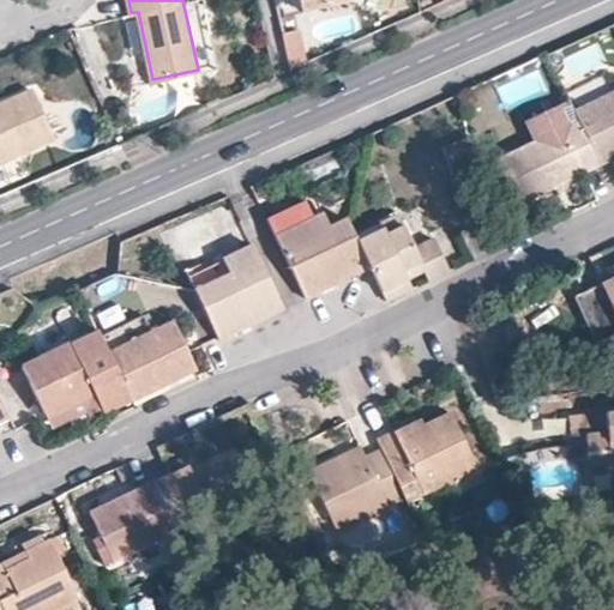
[(300,0),(301,10),(345,0),(300,0)]
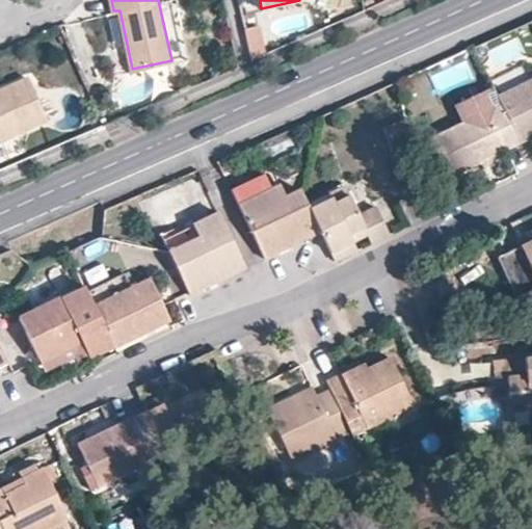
[(245,27),(251,57),(263,52),(258,25),(245,27)]
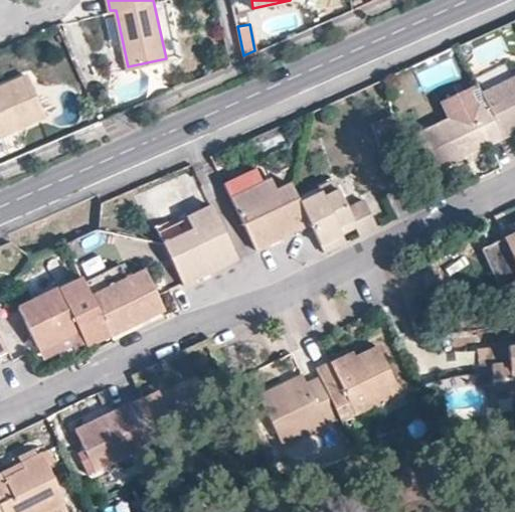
[(505,61),(474,76),(477,83),(481,93),(513,76),(505,61)]
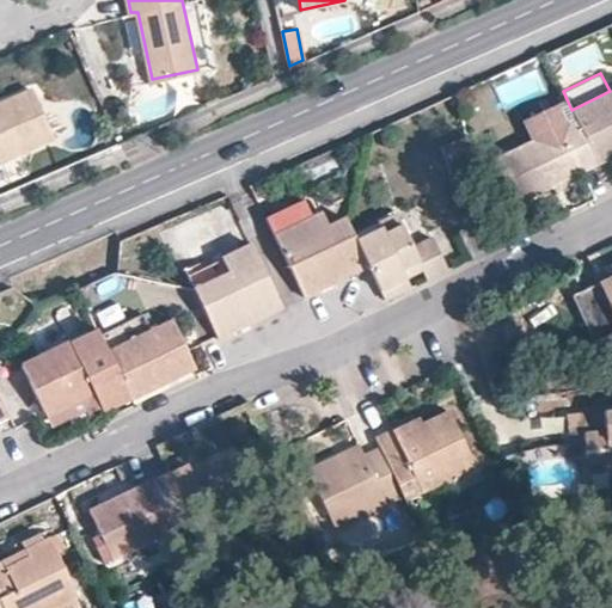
[(0,155),(50,134),(31,87),(0,100),(0,155)]
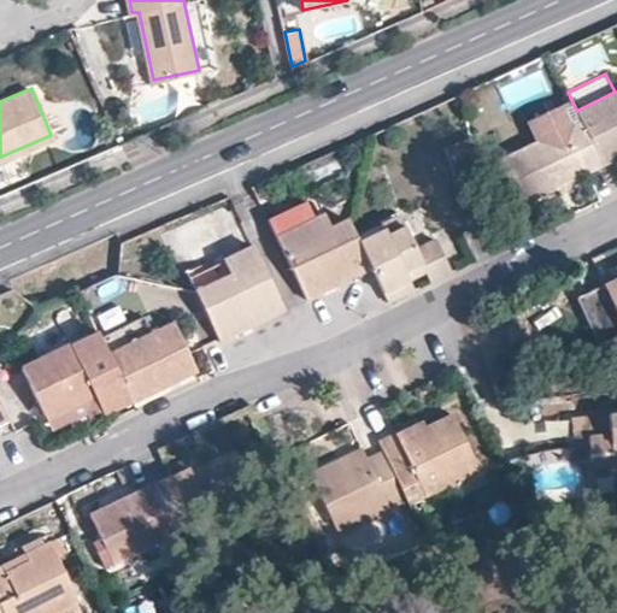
[(581,119),(603,164),(616,157),(616,90),(615,92),(576,111),(581,119)]
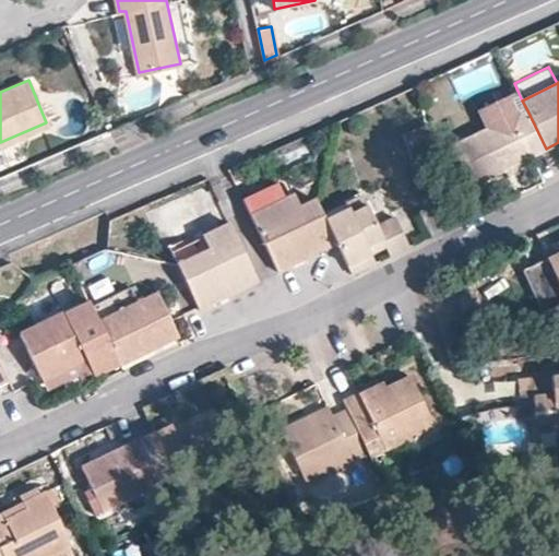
[(522,101),(518,91),(479,109),(488,126),(526,108),(522,101)]
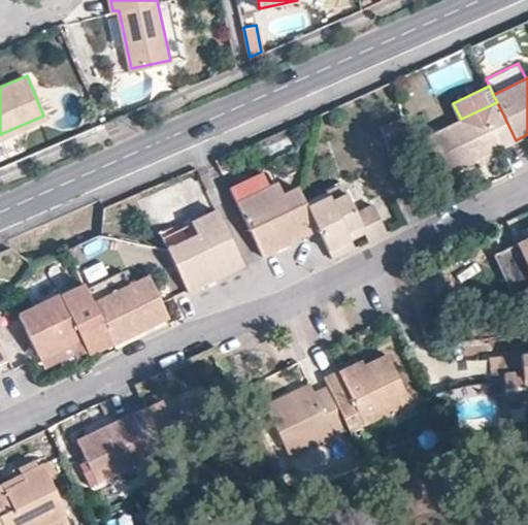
[(447,174),(516,140),(497,102),(461,119),(428,135),(447,174)]
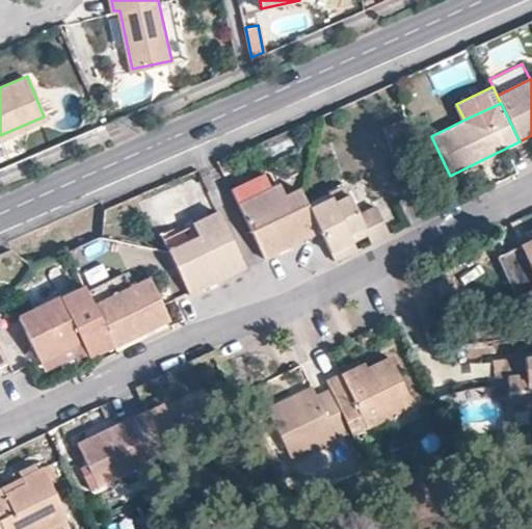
[(404,117),(383,127),(387,148),(409,142),(404,117)]
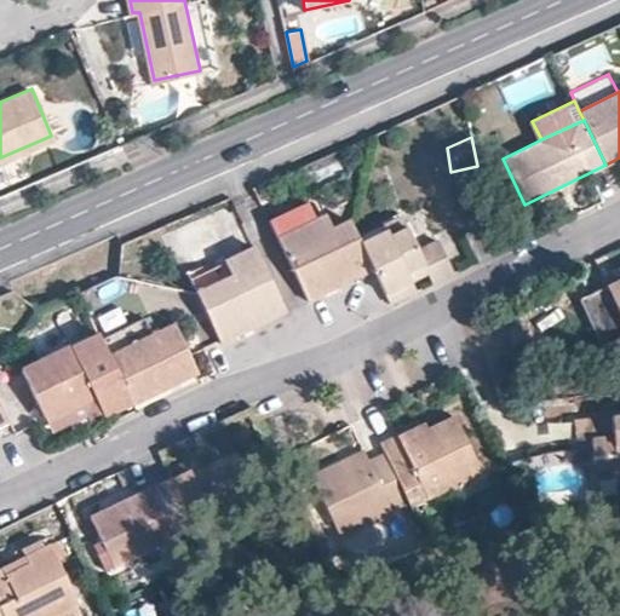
[(269,220),(277,236),(316,218),(308,203),(269,220)]
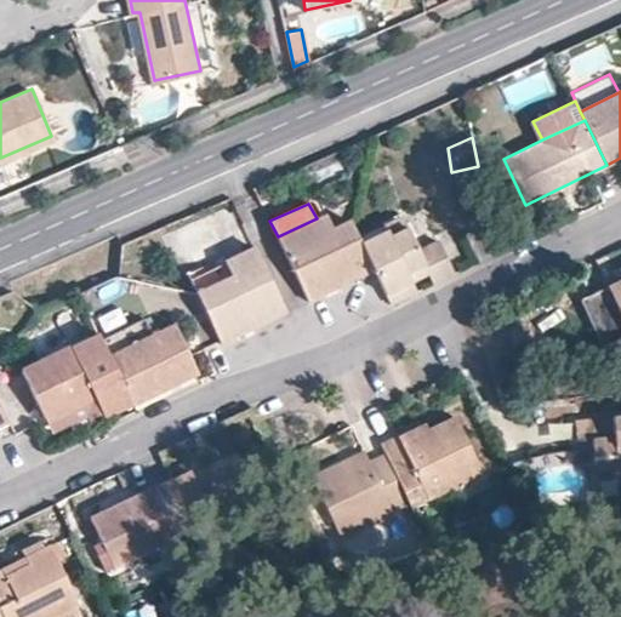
[(307,300),(374,267),(364,247),(360,240),(352,222),(351,218),(334,226),(328,213),(317,218),(278,236),(307,300)]
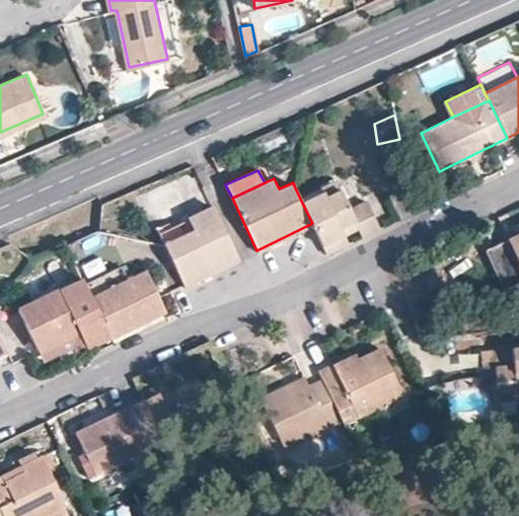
[(301,201),(304,207),(326,197),(328,200),(344,193),(338,180),(322,187),(323,191),(301,201)]
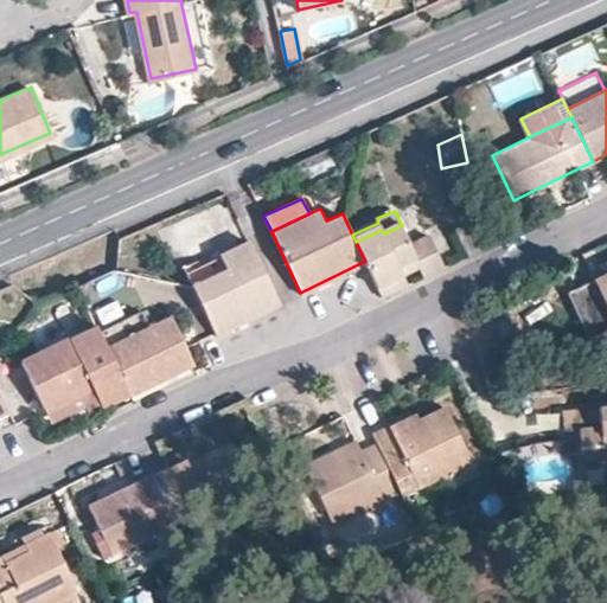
[(356,242),(365,261),(366,264),(377,284),(403,273),(400,264),(415,257),(419,265),(425,276),(445,265),(432,237),(411,248),(402,225),(384,233),(382,230),(356,242)]
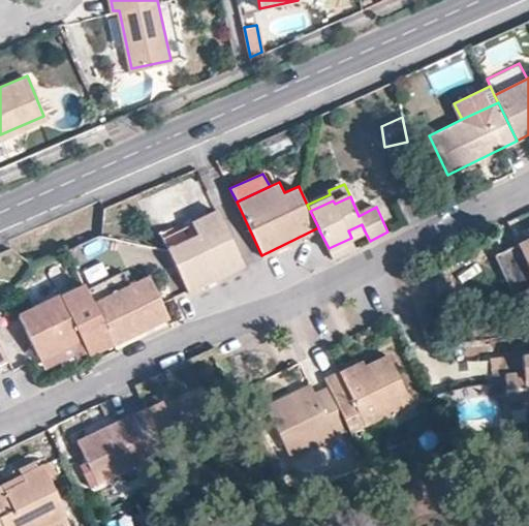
[(168,252),(188,291),(244,265),(218,212),(194,223),(199,235),(167,249),(168,252)]
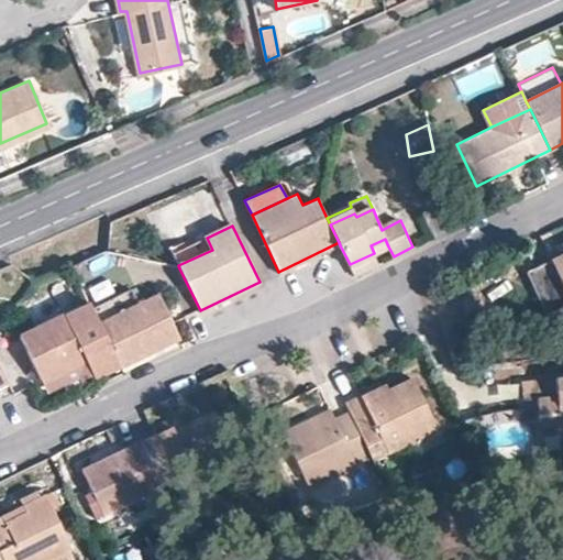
[(553,255),(562,250),(562,235),(548,244),(553,255)]
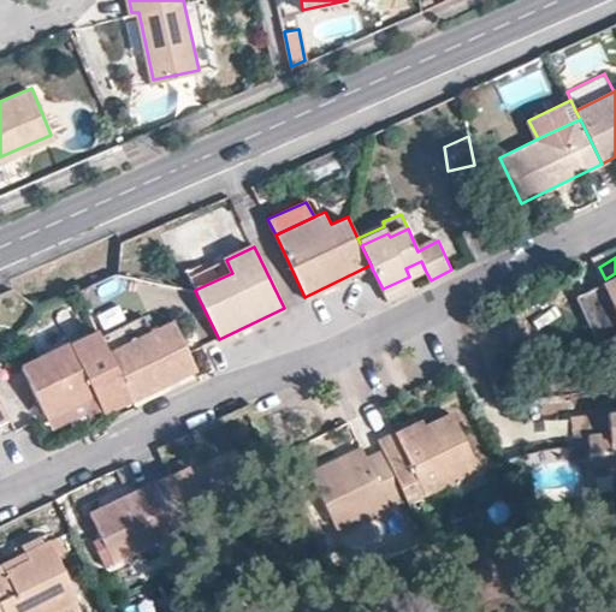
[(189,277),(195,290),(232,273),(226,260),(189,277)]
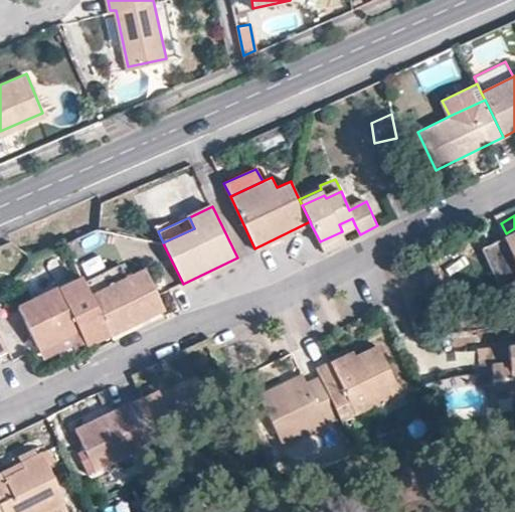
[(339,224),(342,231),(355,225),(352,218),(339,224)]
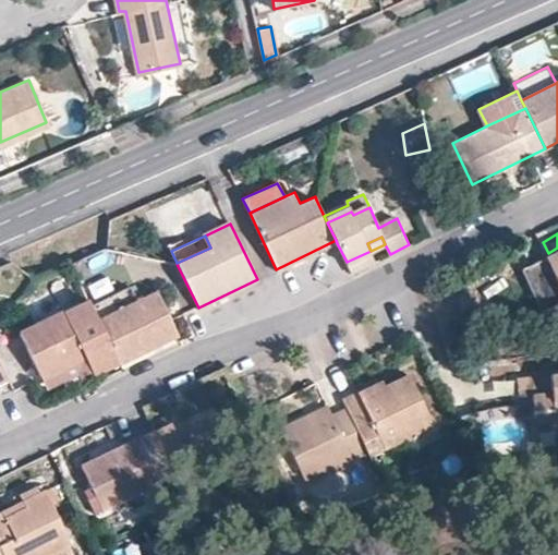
[(557,305),(557,248),(548,253),(522,266),(544,312),(557,305)]
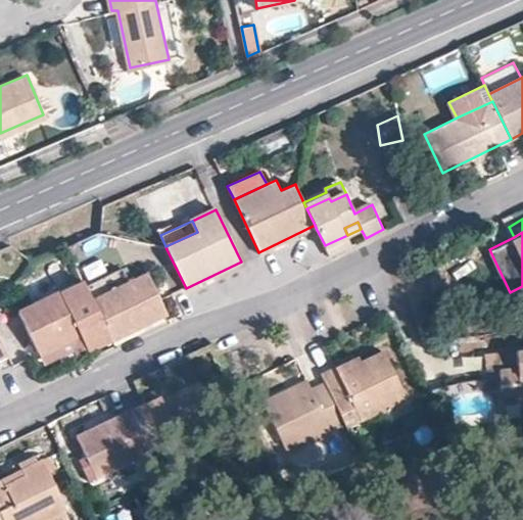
[(347,235),(325,245),(329,255),(352,244),(347,235)]
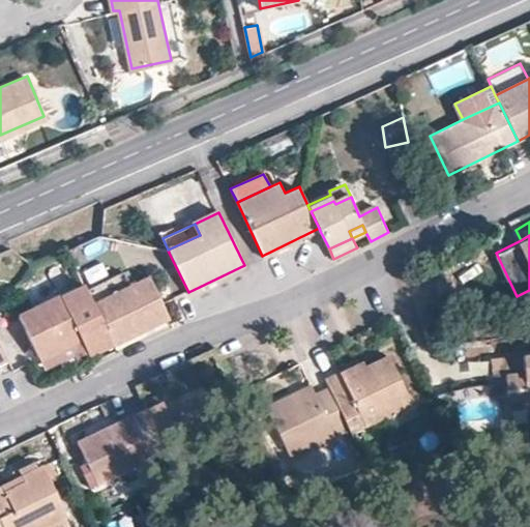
[(85,285),(88,293),(92,302),(130,284),(122,268),(85,285)]
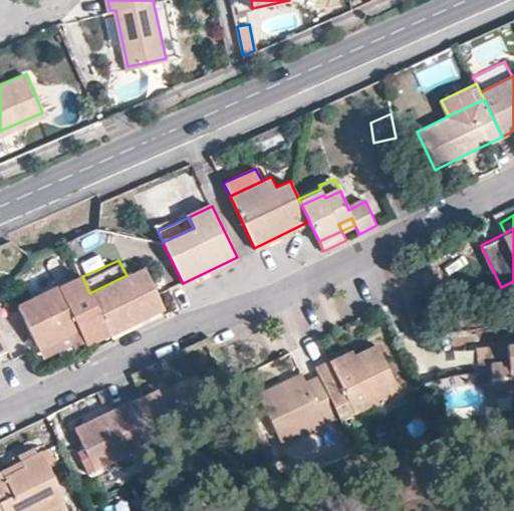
[(89,293),(108,334),(164,308),(145,267),(126,275),(89,293)]
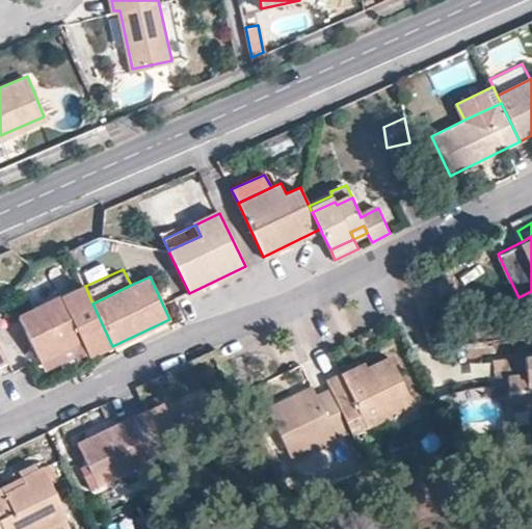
[(85,286),(84,285),(36,308),(49,335),(31,343),(38,358),(80,339),(88,358),(112,346),(92,303),(88,294),(85,286)]
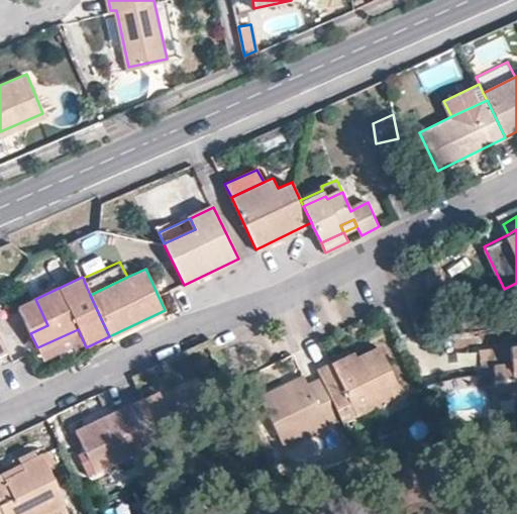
[(18,306),(30,333),(47,325),(35,299),(18,306)]
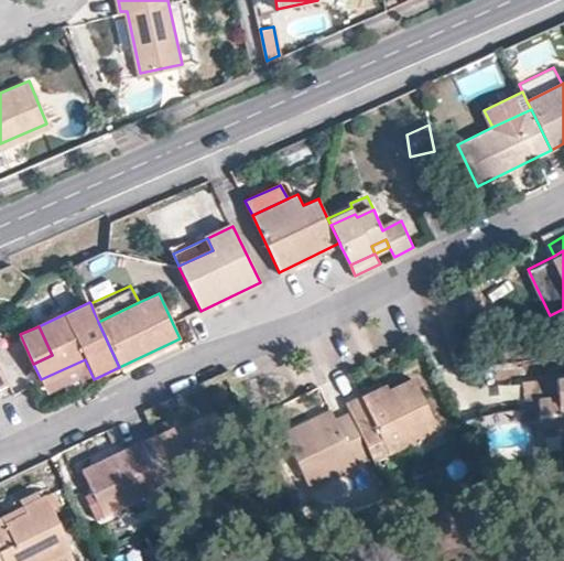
[(82,385),(94,379),(85,359),(41,379),(46,391),(78,376),(82,385)]
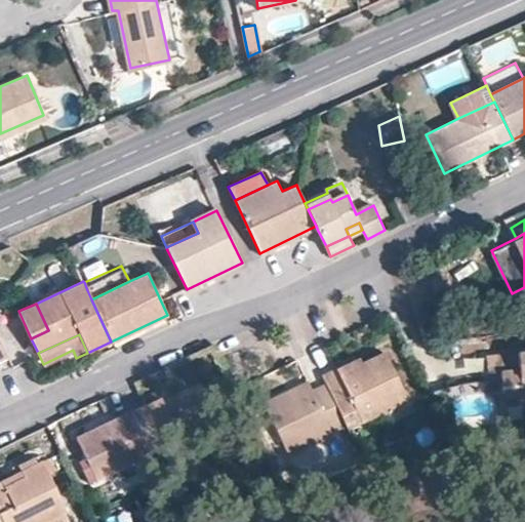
[(498,368),(501,390),(519,389),(520,400),(524,399),(524,348),(483,352),(484,369),(498,368)]
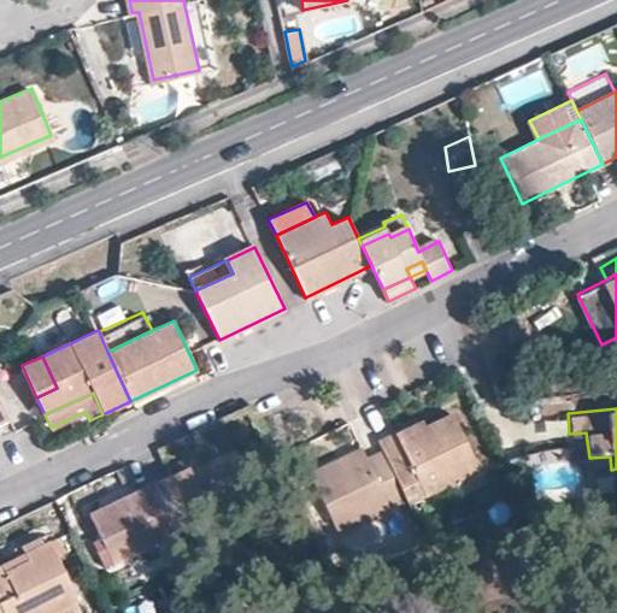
[(405,496),(409,501),(477,467),(451,416),(400,441),(394,431),(377,438),(382,451),(405,496)]
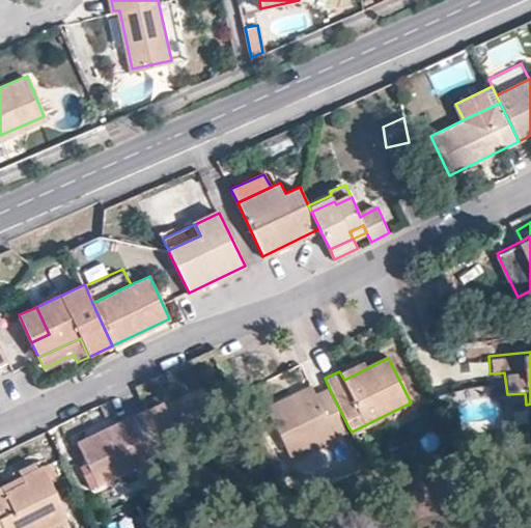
[(348,427),(329,388),(315,394),(310,386),(267,408),(292,459),(337,437),(336,433),(348,427)]
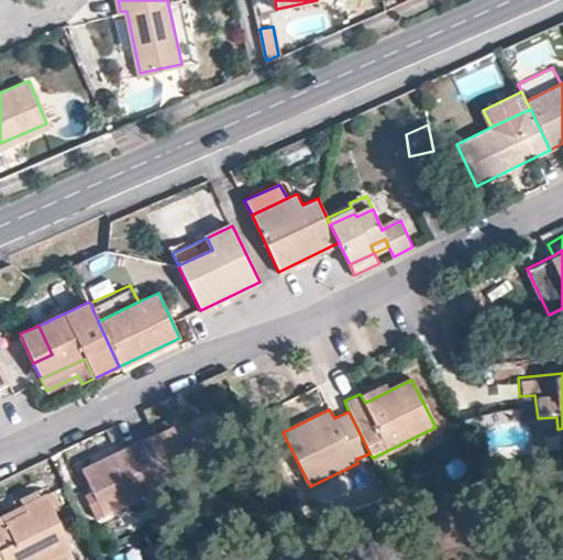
[(556,417),(538,418),(539,431),(558,429),(556,417)]
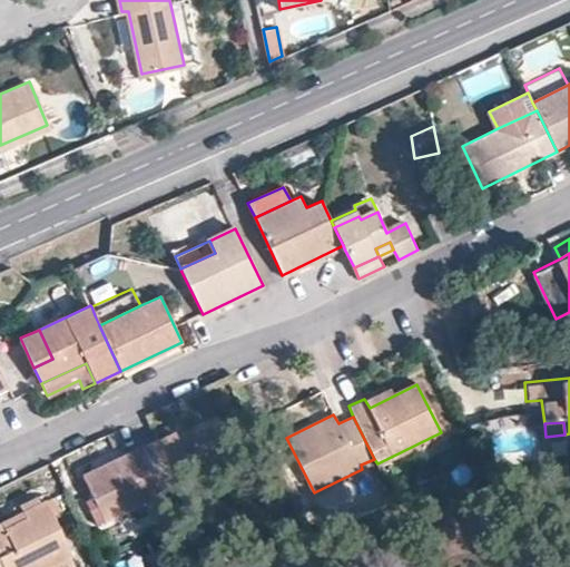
[(144,448),(165,491),(233,459),(215,424),(179,442),(175,433),(144,448)]
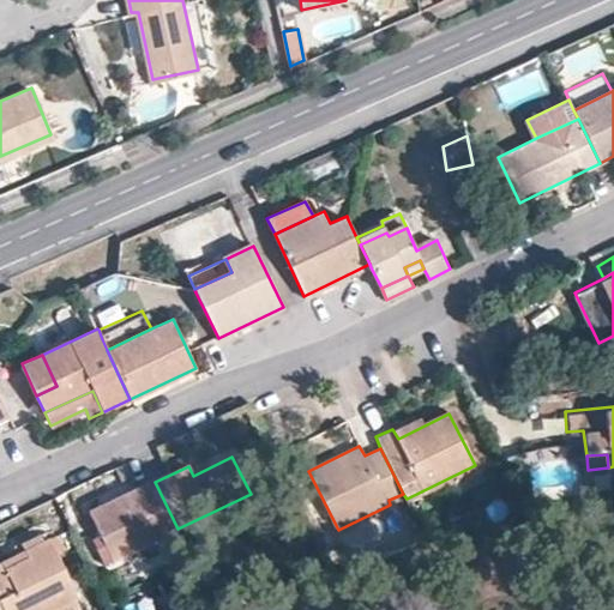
[(114,560),(178,529),(155,482),(91,513),(114,560)]
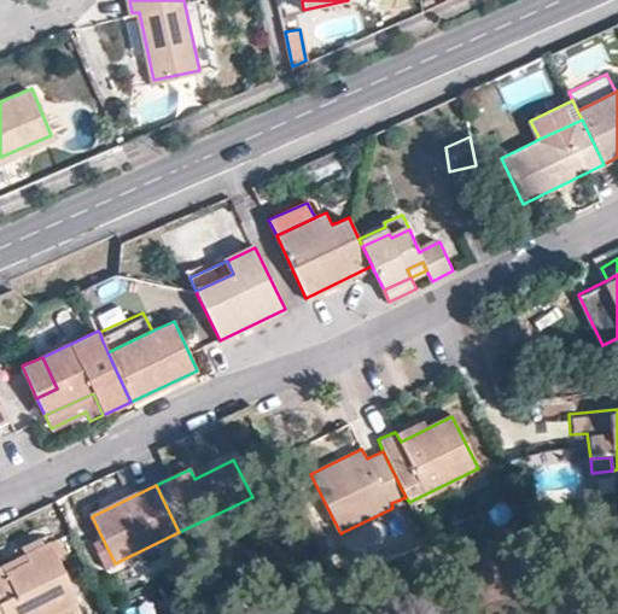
[(51,541),(0,565),(0,606),(4,613),(51,613),(80,601),(51,541)]
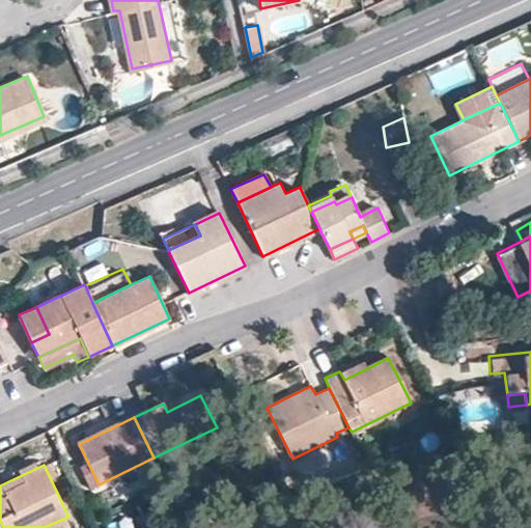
[(74,527),(68,517),(44,527),(74,527)]
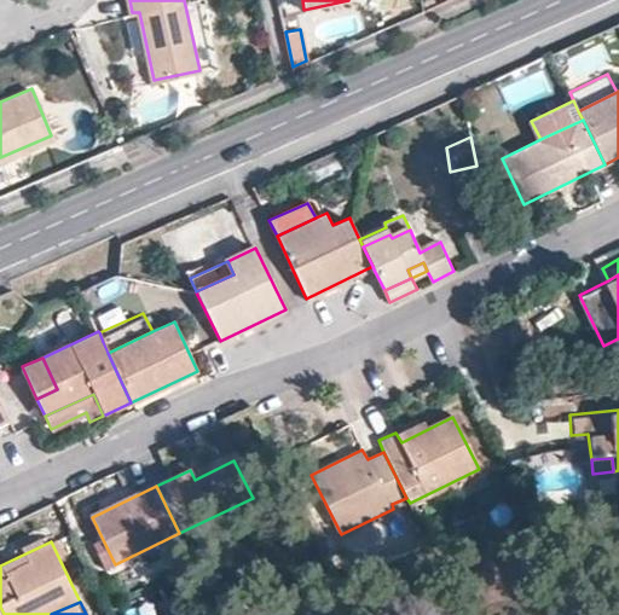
All buildings are outlined.
